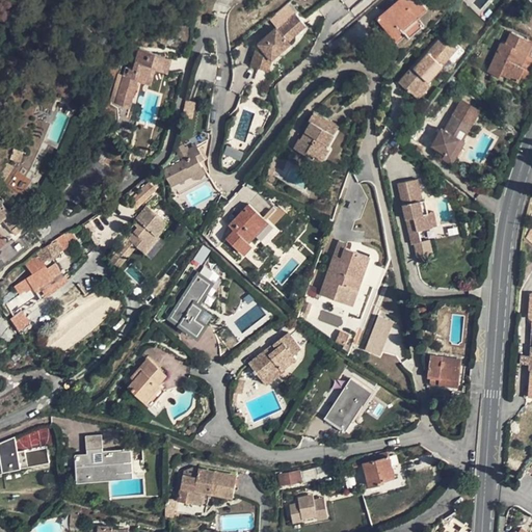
[(426,9),(418,0),(399,0),(378,19),(397,41),(406,33),(402,29),(426,9)]
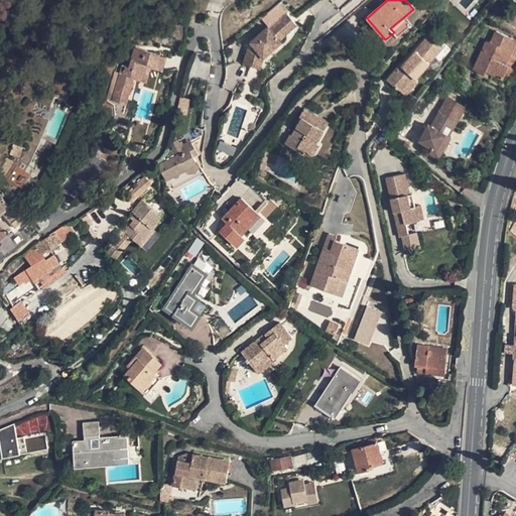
[(279,39),(296,24),(287,13),(270,28),(268,26),(251,42),(246,56),(256,59),(259,51),(266,45),(271,51),(281,42),(279,39)]
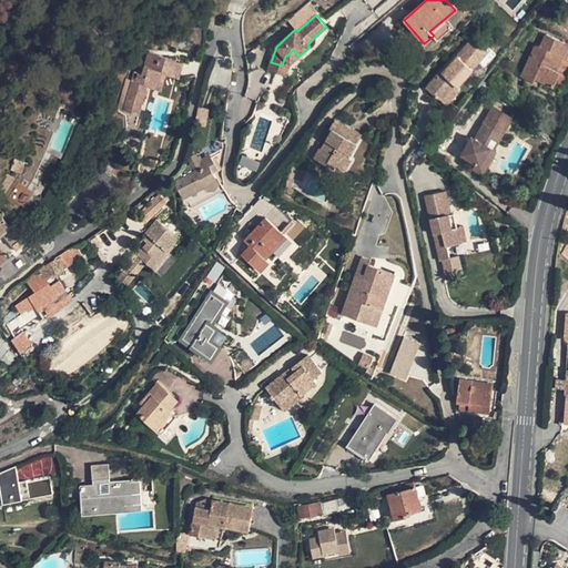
[(565,43),(546,34),(540,46),(536,44),(521,77),(535,83),(536,80),(553,88),(560,71),(553,69),(565,43)]
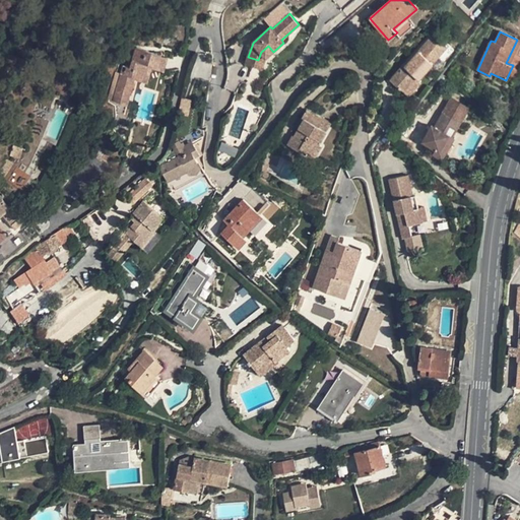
[(449,45),(436,33),(406,66),(404,65),(390,81),(400,90),(401,89),(408,96),(421,82),(418,80),(433,64),(433,63),(449,45)]
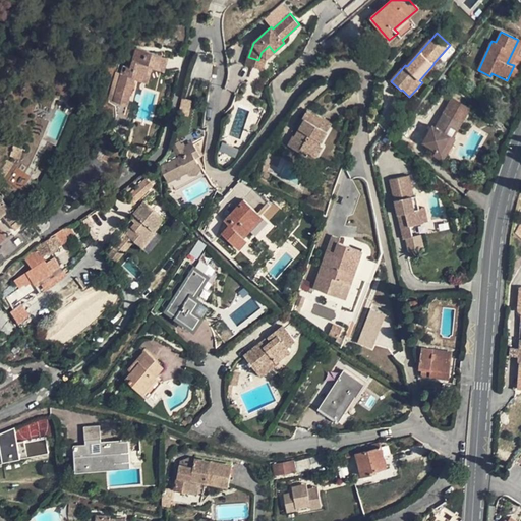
[(520,43),(520,41),(518,40),(507,63),(512,64),(520,43)]
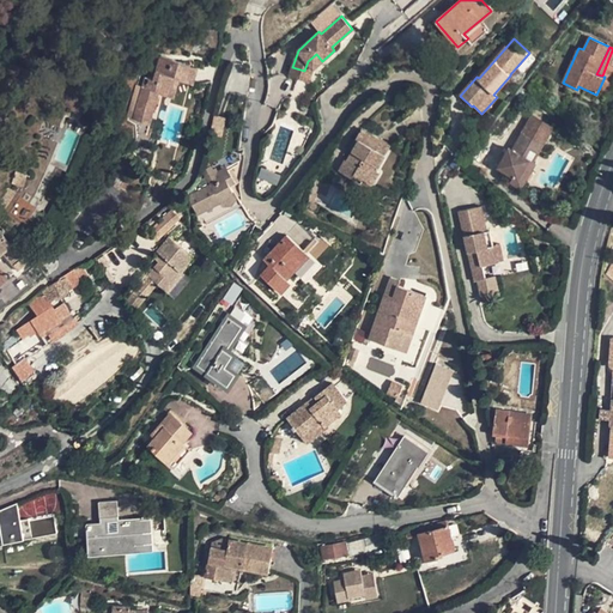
[(314,68),(322,61),(316,54),(308,61),(314,68)]
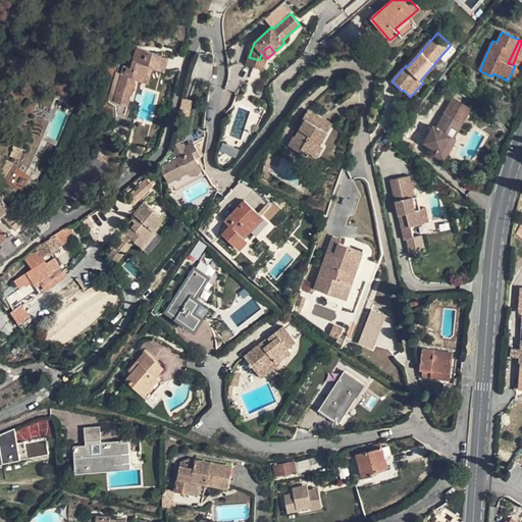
[(113,102),(127,106),(135,80),(147,83),(151,68),(157,70),(161,56),(136,49),(129,69),(123,67),(113,102)]
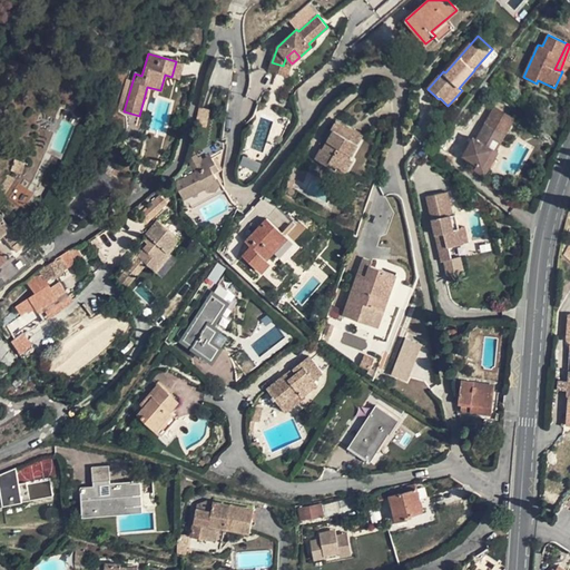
[(283,66),(281,74),(287,77),(292,64),(286,57),(283,66)]
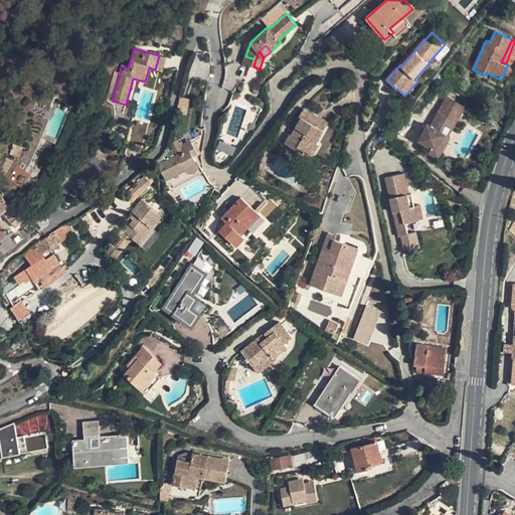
[(165,56),(159,55),(155,69),(161,70),(165,56)]
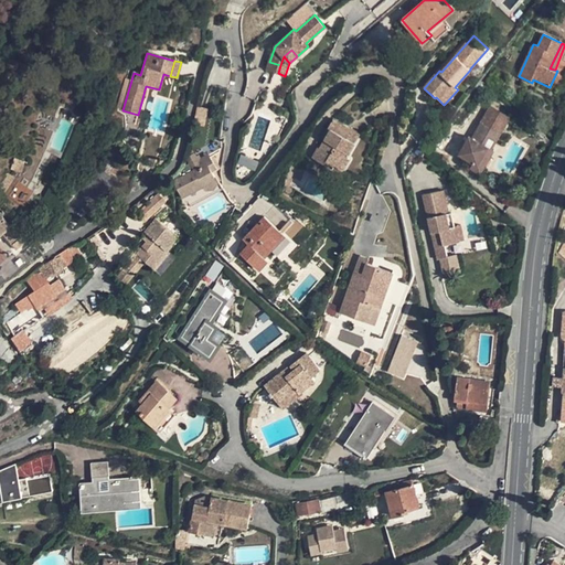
[(280,65),(269,62),(266,70),(278,73),(280,65)]
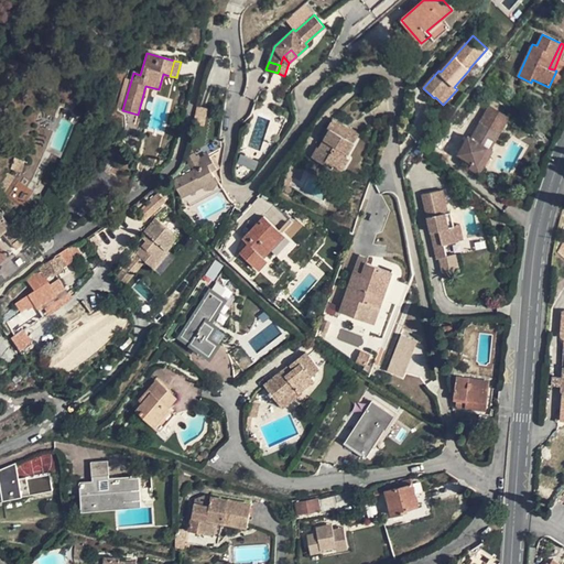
[(509,116),(490,106),(480,122),(500,133),(509,116)]
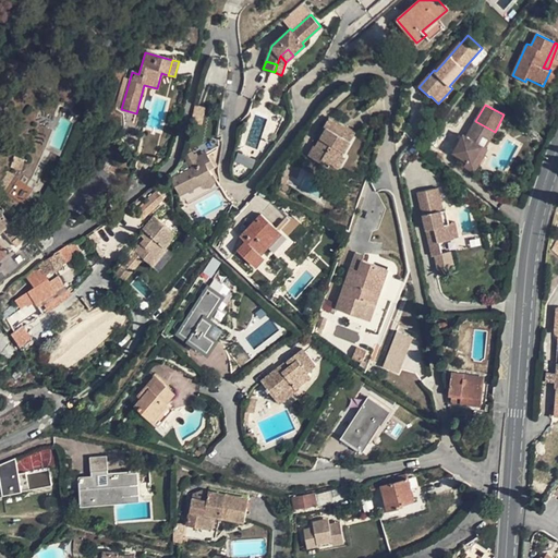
[(314,146),(308,156),(327,167),(329,162),(339,168),(344,157),(342,156),(355,131),(329,117),(324,125),(327,128),(320,138),(315,146),(314,146)]
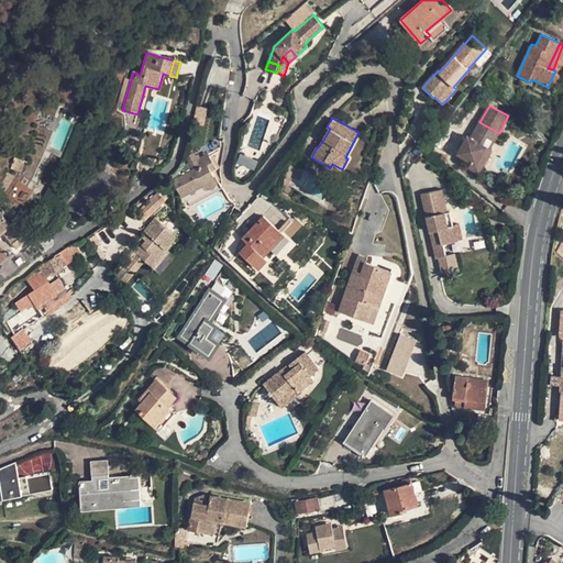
[(494,142),(499,133),(479,122),(471,138),(467,136),(456,154),(471,162),(476,164),(486,146),(483,145),(487,138),(494,142)]
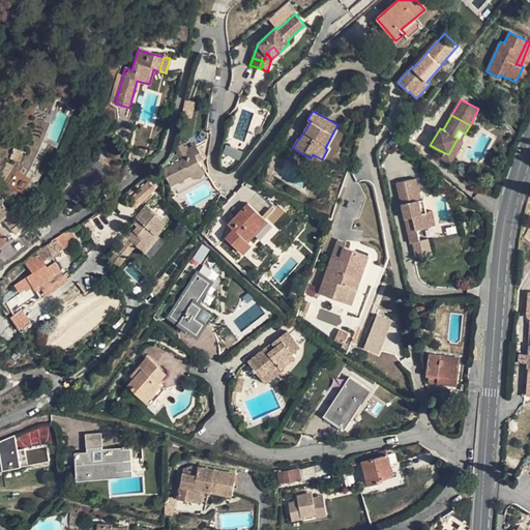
[(311,121),(307,119),(301,129),(304,131),(311,121)]
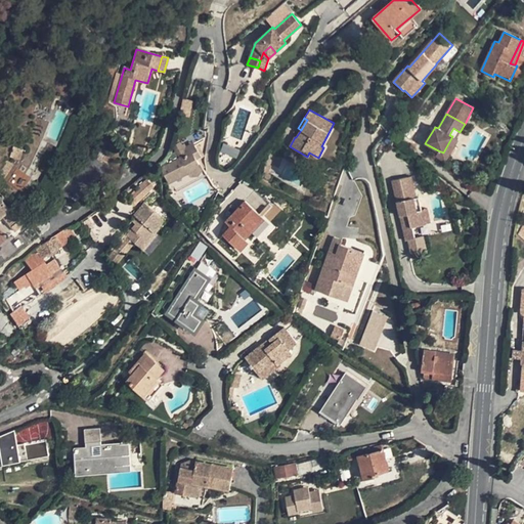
[(460,132),(453,128),(449,135),(452,136),(455,139),(460,132)]
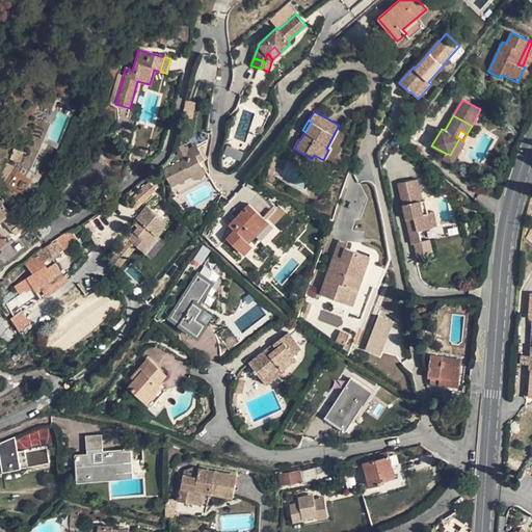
[(459,138),(450,155),(455,158),(464,141),(462,141),(459,138)]
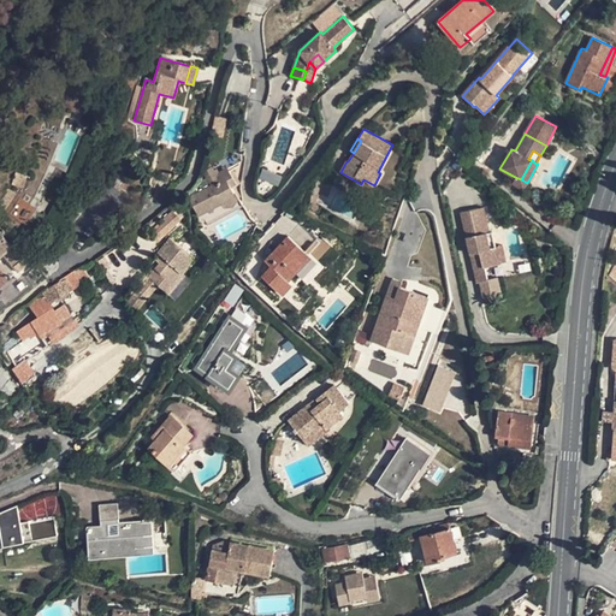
[(214,170),(212,166),(202,172),(211,187),(188,199),(197,215),(236,195),(232,188),(238,184),(229,170),(220,175),(218,177),(214,170)]
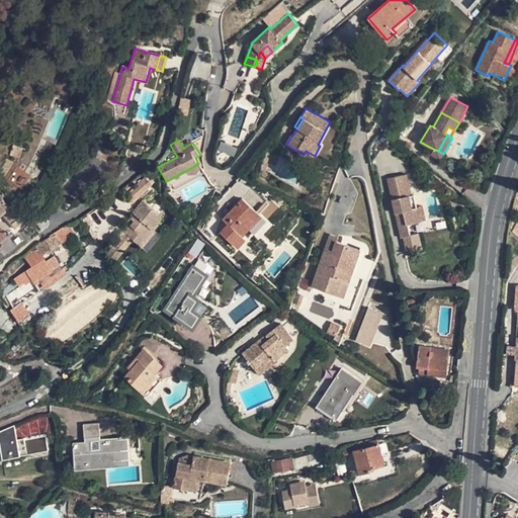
[(239,148),(223,142),(221,149),(236,155),(239,148)]
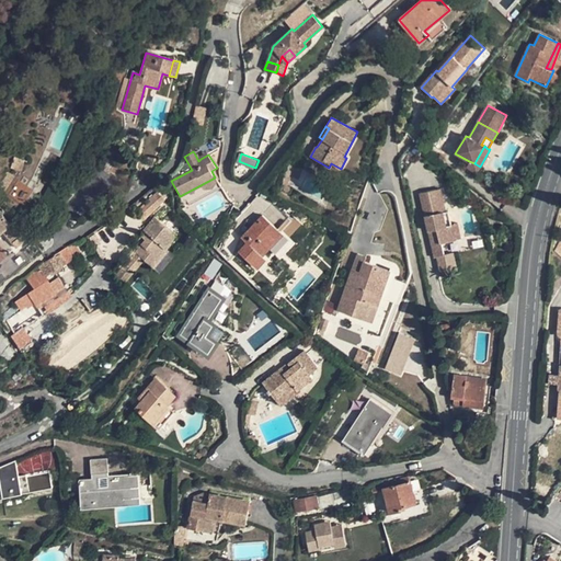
[(474,163),(469,161),(466,167),(477,173),(480,167),(474,163)]
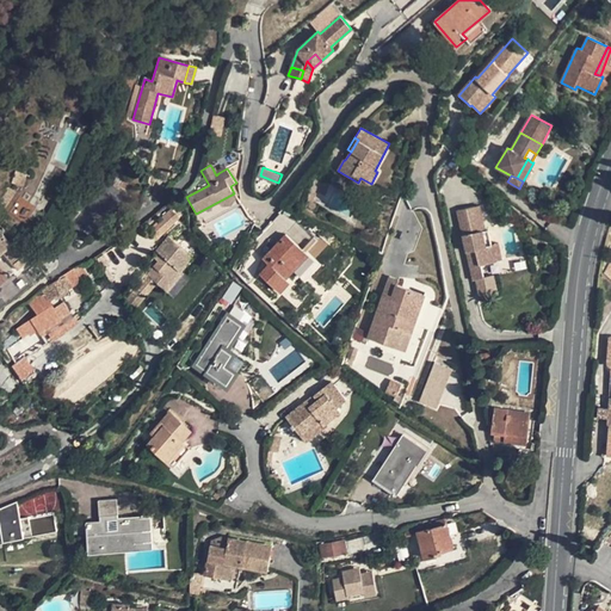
[(316,191),(321,180),(314,178),(304,199),(312,203),(316,191)]
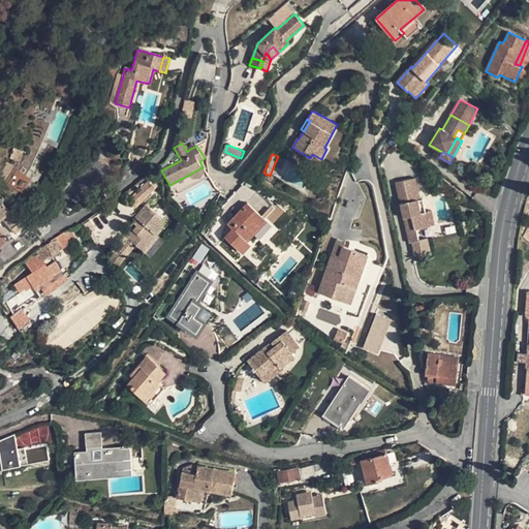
[(285,159),(278,156),(274,165),(281,169),(285,159)]
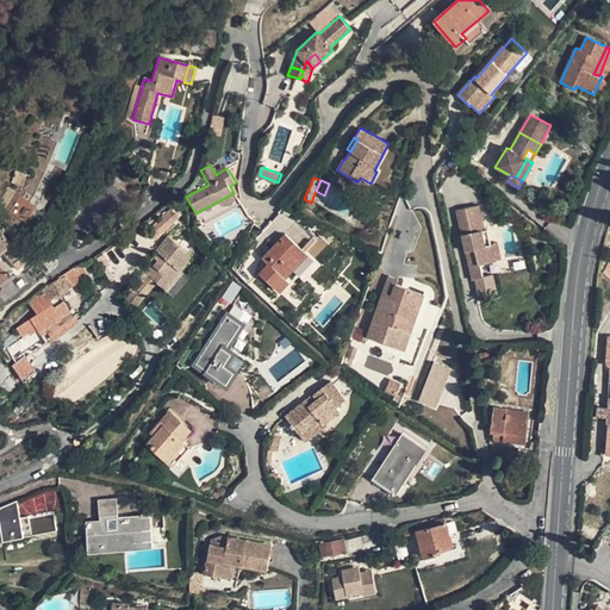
[(179,217),(172,209),(148,231),(155,240),(179,217)]
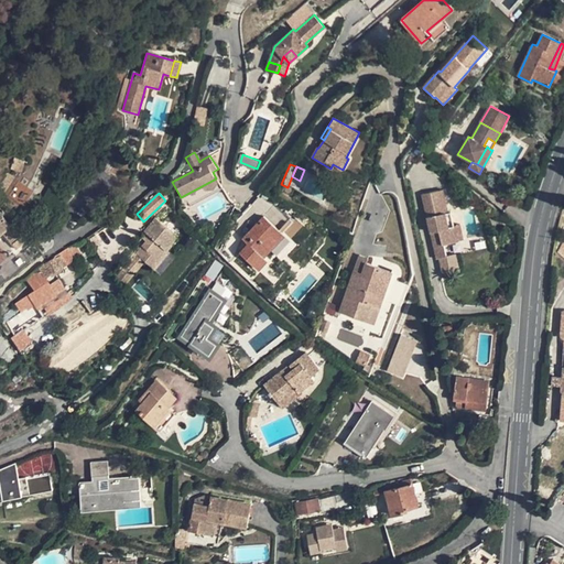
[(431,193),(422,195),(434,249),(443,247),(442,245),(457,240),(454,225),(448,226),(445,214),(448,214),(444,195),(432,198),(431,193)]
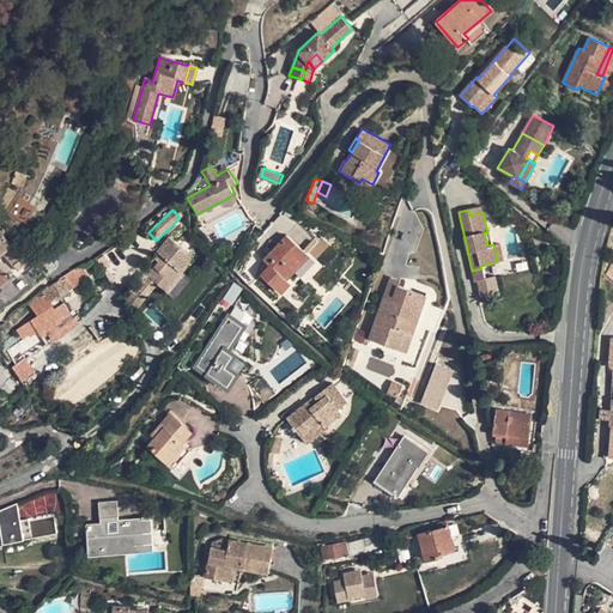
[(0,255),(2,254),(18,271),(26,263),(0,231),(0,255)]
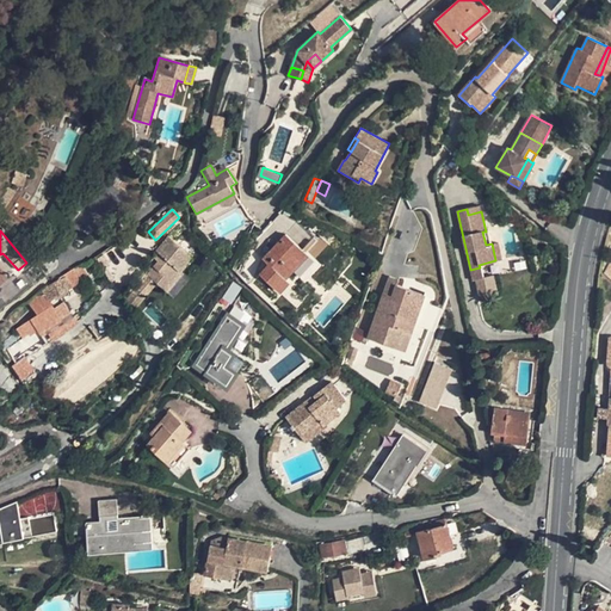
[(288,265),(302,248),(287,234),(279,241),(273,247),(263,259),(269,264),(260,273),(279,291),(289,281),(283,276),(290,267),(288,265)]
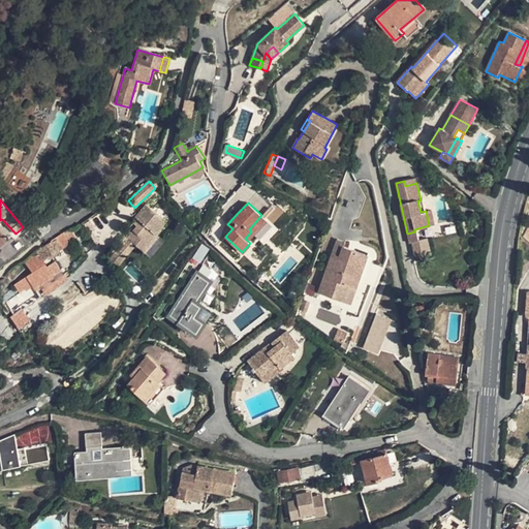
[(167,221),(147,205),(135,217),(141,222),(137,226),(127,238),(136,246),(145,253),(158,237),(156,235),(167,221)]
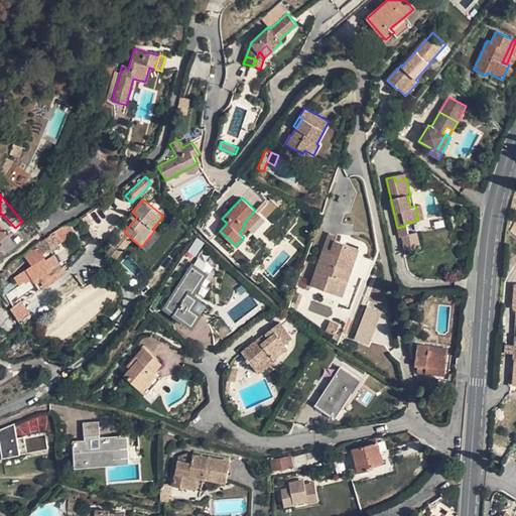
[(421,205),(415,206),(418,220),(425,219),(421,205)]
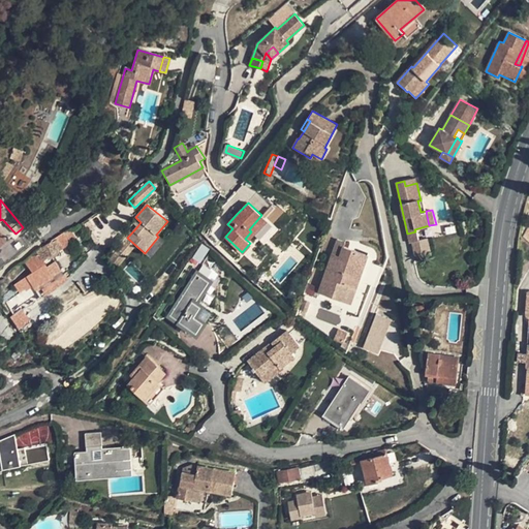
[(267,220),(261,215),(249,229),(251,231),(253,235),(267,220)]
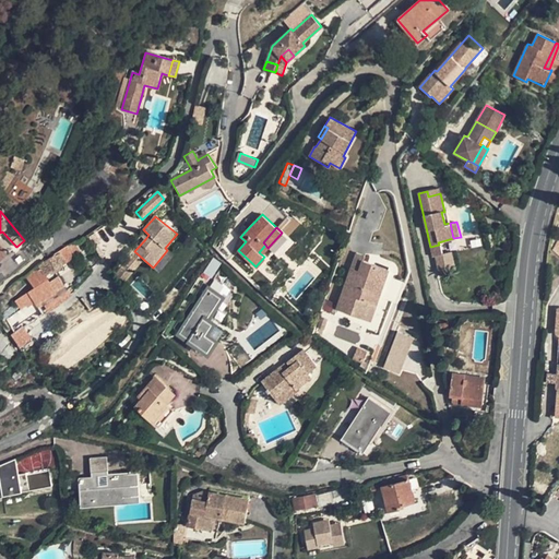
[(149,235),(143,229),(139,235),(145,239),(149,235)]
